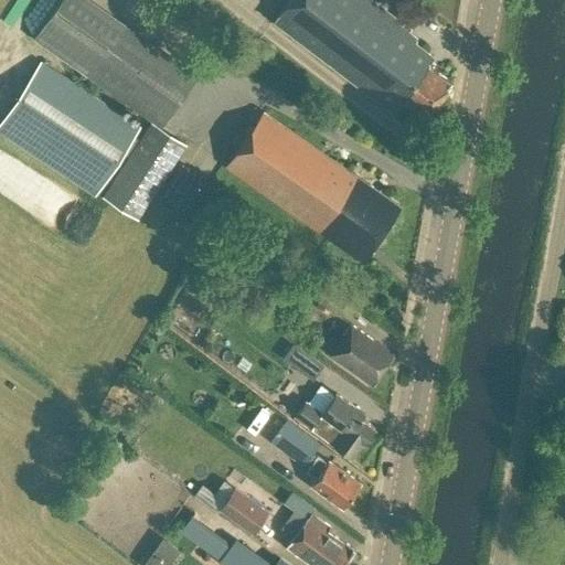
[(139,130),(84,93),(40,64),(0,123),(0,130),(96,194),(124,155),(128,158),(102,196),(137,220),(187,146),(161,129),(198,75),(86,0),(55,0),(29,40),(150,123),(139,140),(134,137),(139,130)]
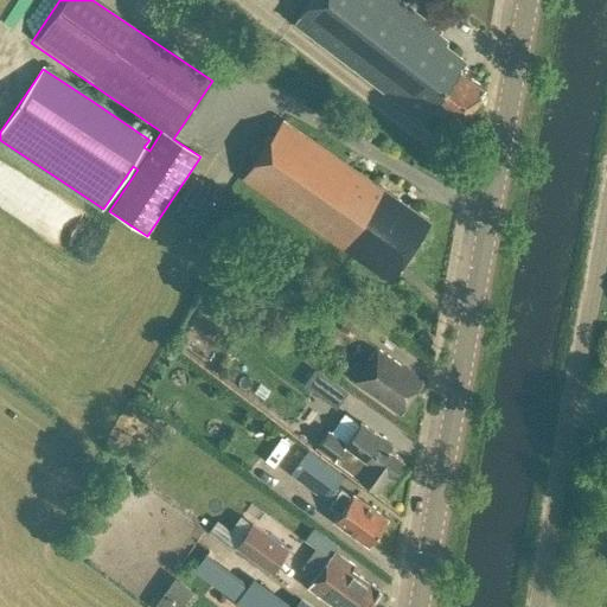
[(459,125),(484,87),(459,69),(465,61),(445,45),(448,40),(425,23),(427,21),(398,0),(308,0),(293,23),(422,121),(433,106),(459,125)]
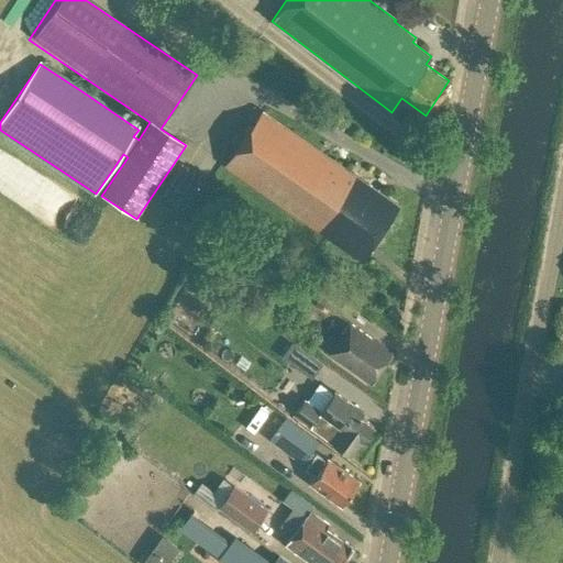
[(224,165),(318,230),(361,260),(397,206),(262,111),(224,165)]
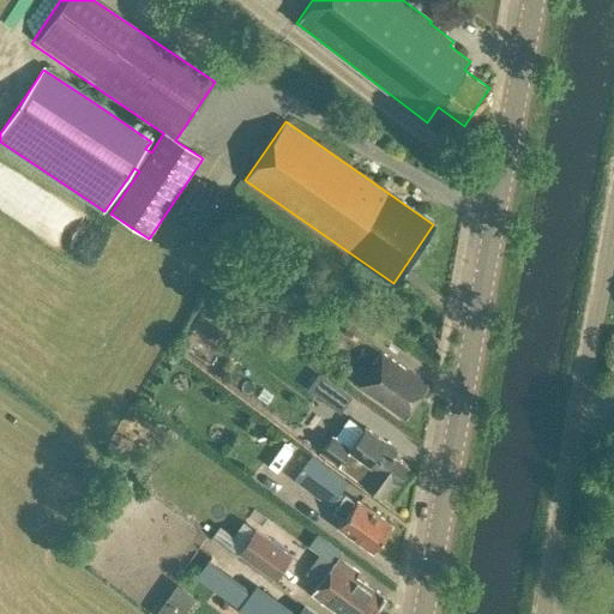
[(366,339),(378,323),(351,305),(339,320),(366,339)]
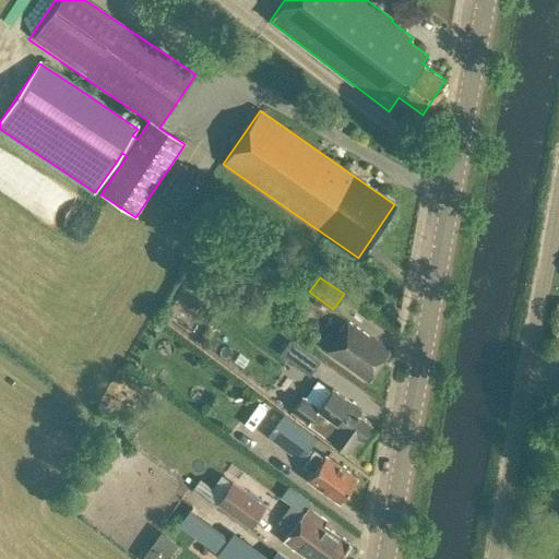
[(325,349),(369,380),(390,351),(346,320),(325,349)]
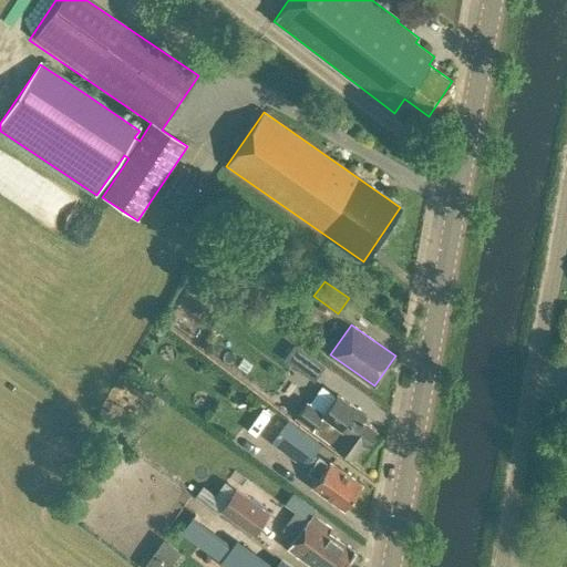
[(310,352),(299,368),(315,379),(326,363),(310,352)]
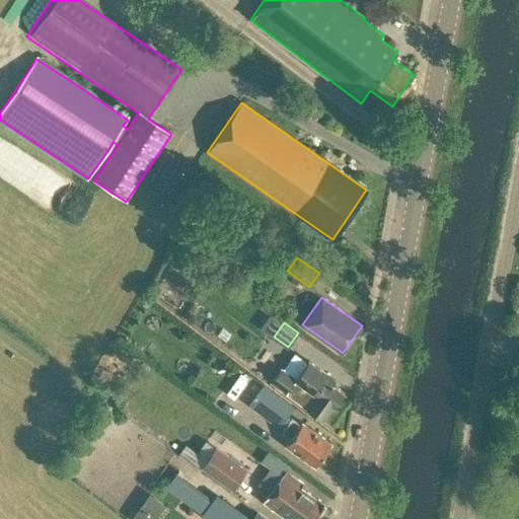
[(267,346),(261,357),(274,364),(280,353),(267,346)]
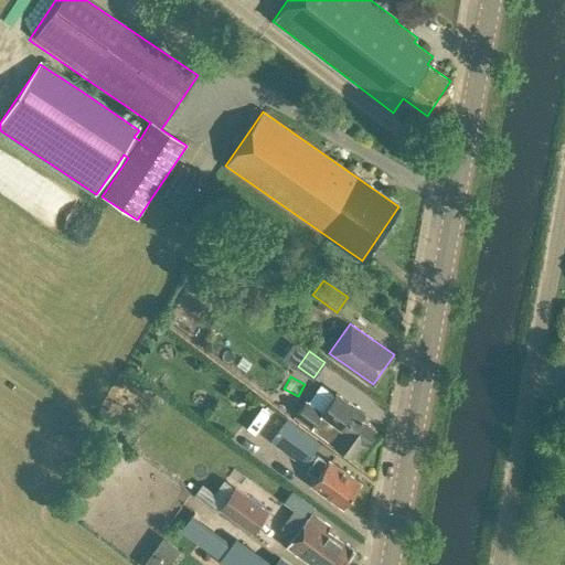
[(295,415),(350,456),(362,440),(363,441),(374,427),(355,414),(359,409),(336,393),(321,413),(306,401),(295,415)]
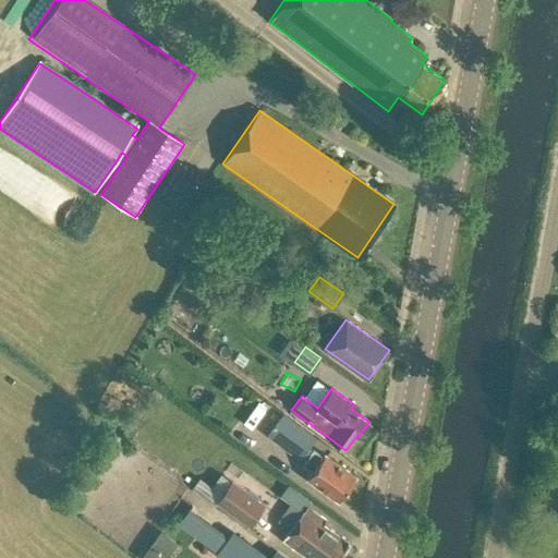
[(548,424),(549,411),(538,410),(537,423),(548,424)]
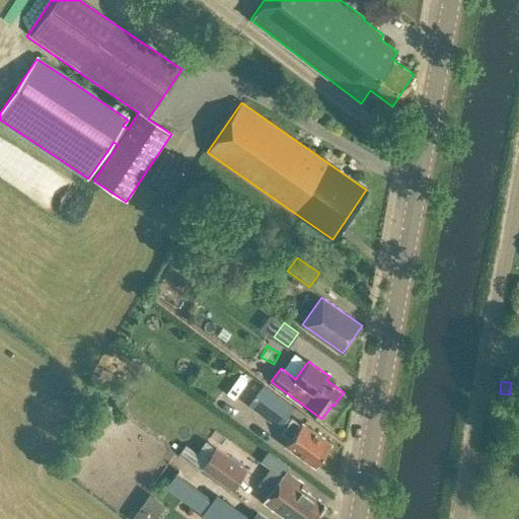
[(286,445),(314,465),(330,443),(302,422),(301,424),(291,418),(287,416),(294,406),(264,384),(248,404),(283,430),(282,431),(291,438),(286,445)]
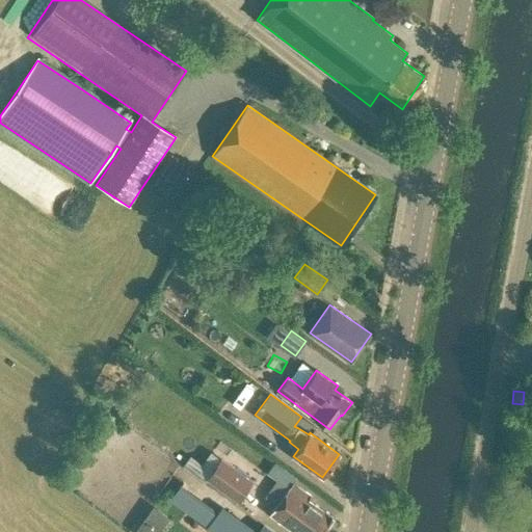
[(238,500),(253,480),(219,457),(206,477),(238,500)]
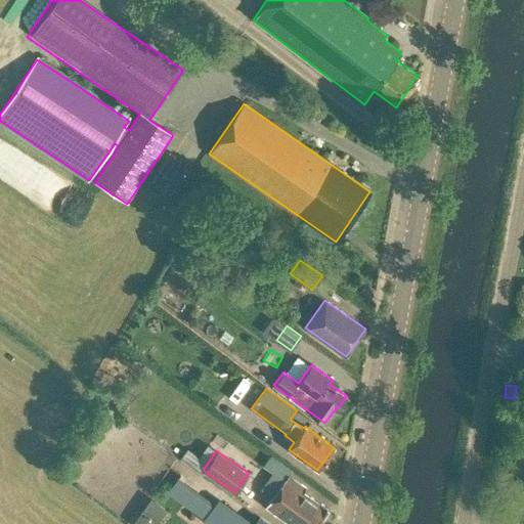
[(276,476),(284,480),(288,474),(291,470),(270,454),(262,465),(276,476)]
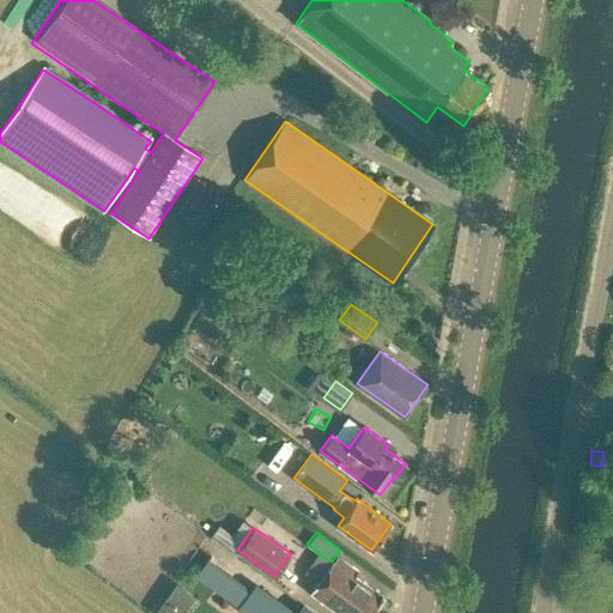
[(337,554),(332,562),(310,592),(340,612),(369,612),(383,595),(354,575),(358,570),(337,554)]
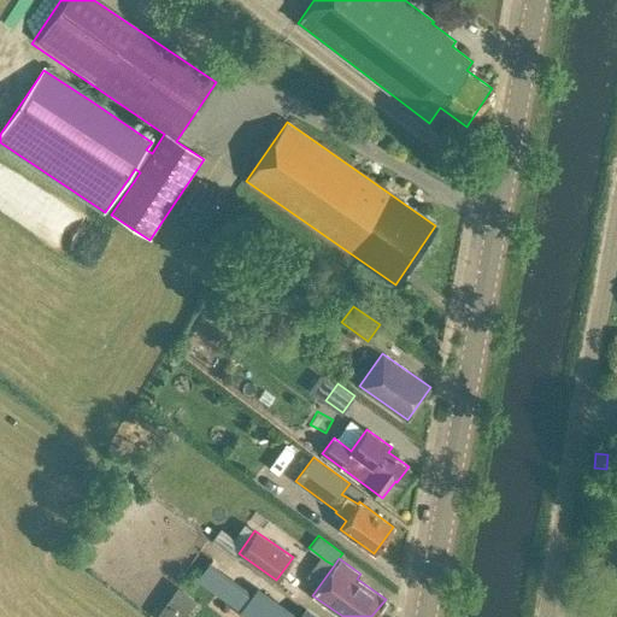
[(251,616),(285,616),(291,611),(257,585),(239,607),(251,616)]
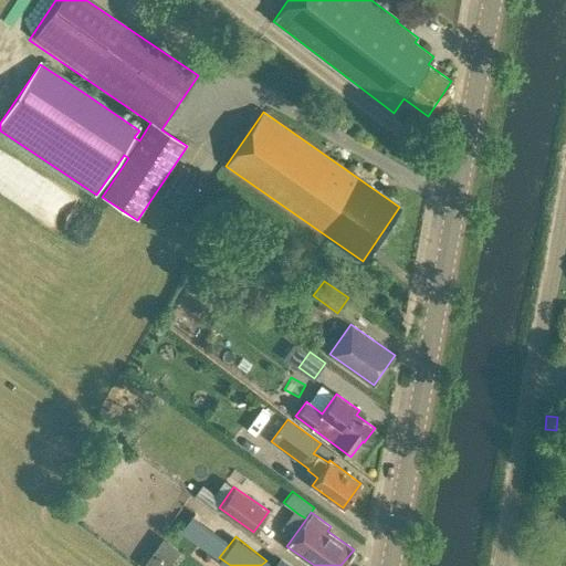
[(164,542),(157,552),(168,561),(175,551),(164,542)]
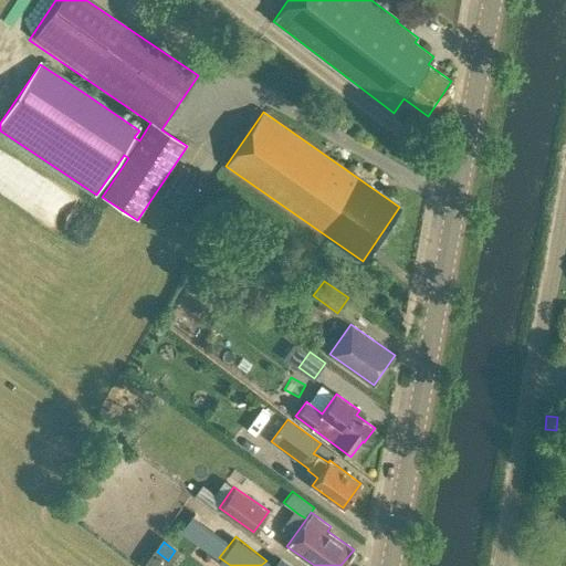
[(293,565),(280,556),(272,565),(293,565)]
